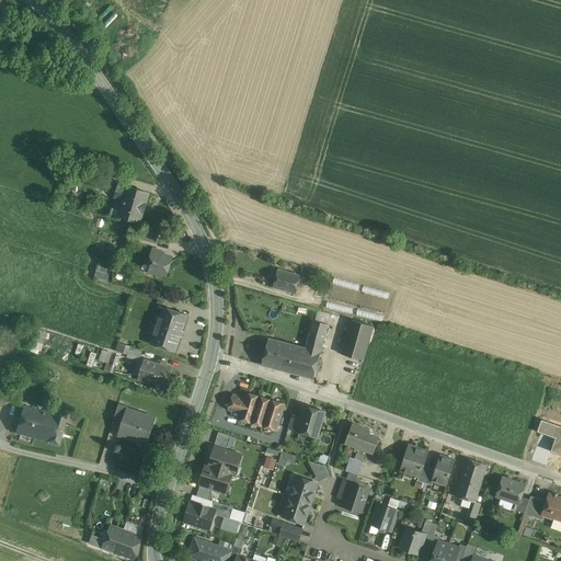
[(87,168),(72,164),(68,178),(82,182),(84,173),(87,168)]
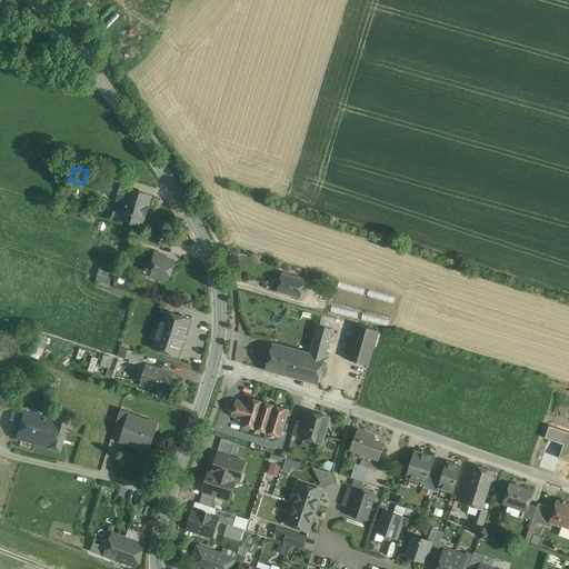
[(101,175),(88,170),(86,176),(99,180),(101,175)]
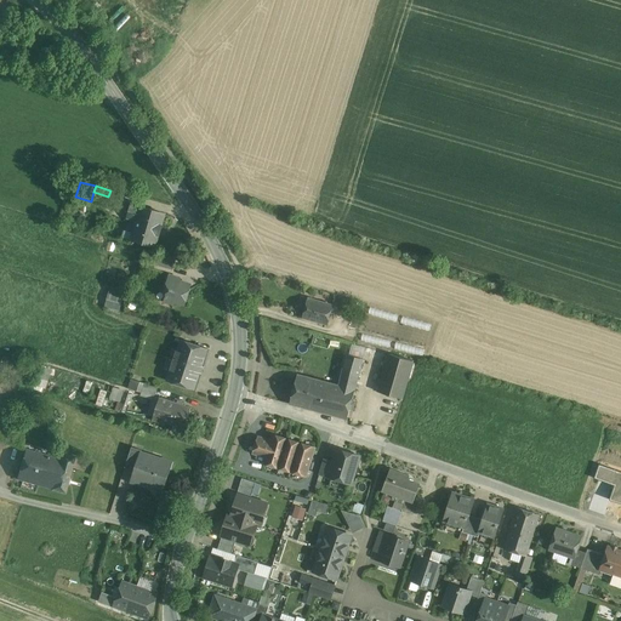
[(165,214),(142,208),(131,205),(126,218),(137,221),(132,239),(155,246),(159,235),(163,226),(161,226),(165,214)]
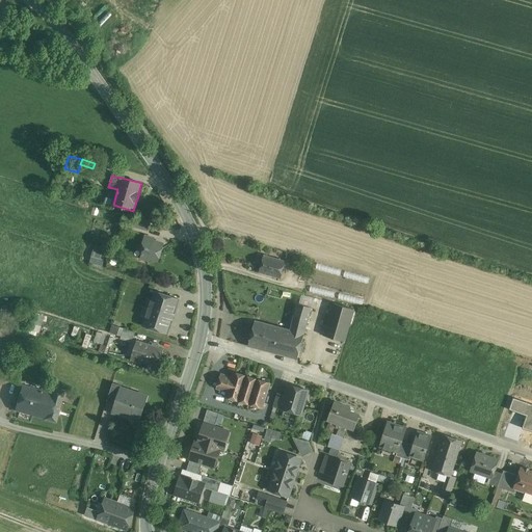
[(151,221),(137,217),(135,227),(148,231),(151,221)]
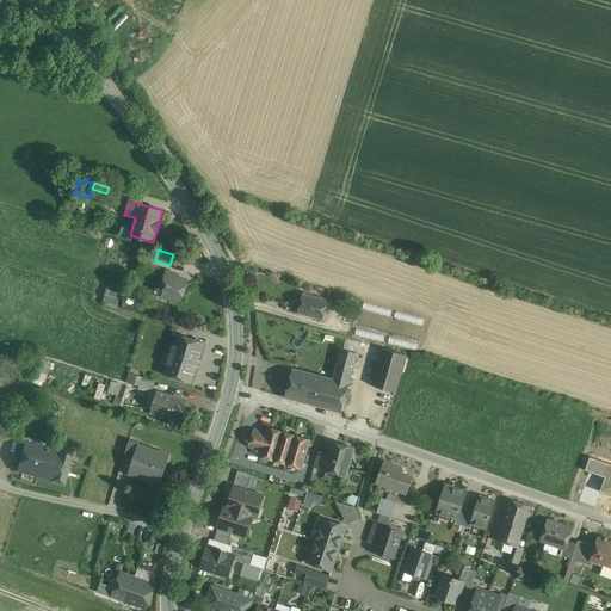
[(178,277),(166,273),(164,284),(165,287),(162,297),(171,300),(174,298),(181,300),(187,283),(180,281),(178,277)]
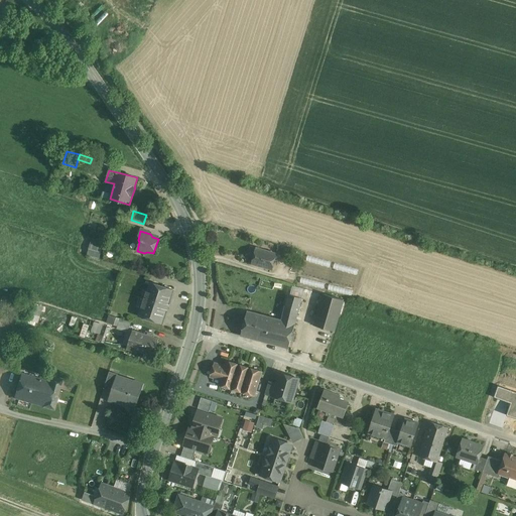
[(292,250),(284,247),(281,257),(289,259),(292,250)]
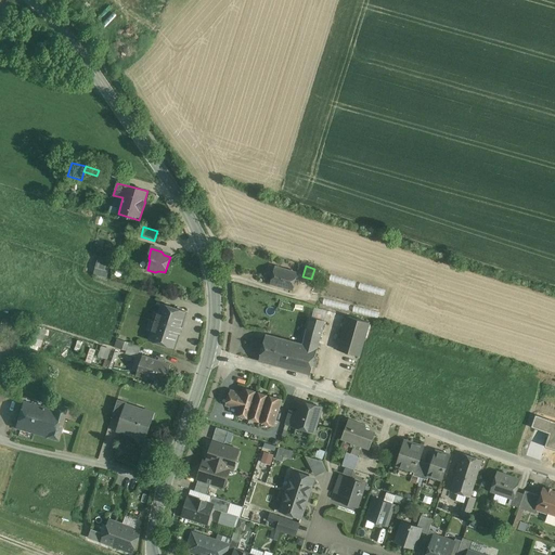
[(297,273),(275,267),(273,276),(272,278),(271,281),(271,283),(271,284),(292,291),(297,273)]
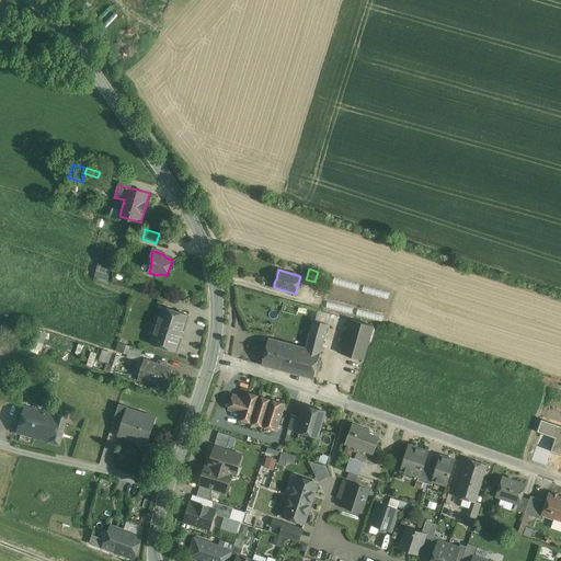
[(110,274),(96,271),(95,277),(107,281),(110,274)]
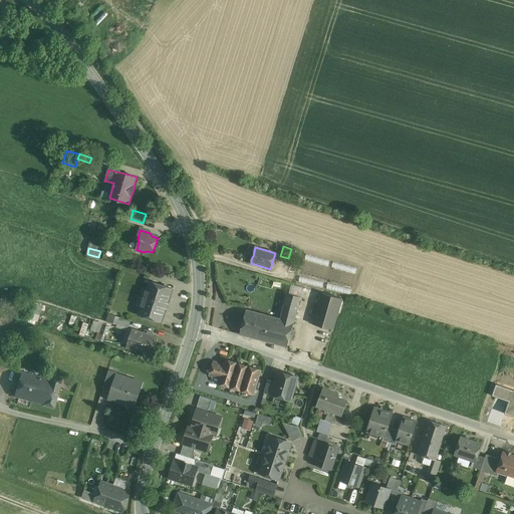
[(300,268),(297,280),(320,286),(322,280),(308,276),(310,270),(300,268)]
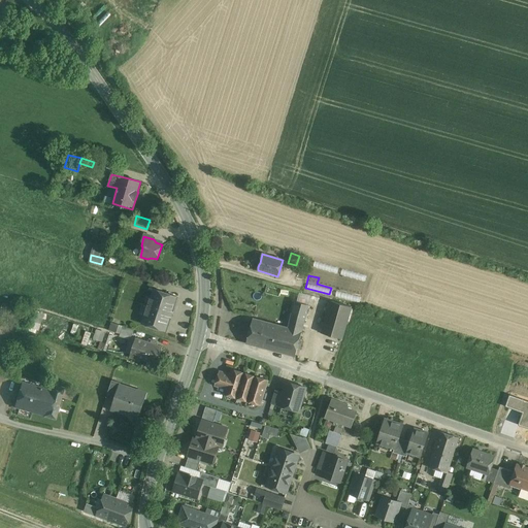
[(154,289),(141,324),(165,332),(170,317),(171,318),(173,311),(172,311),(176,297),(154,289)]
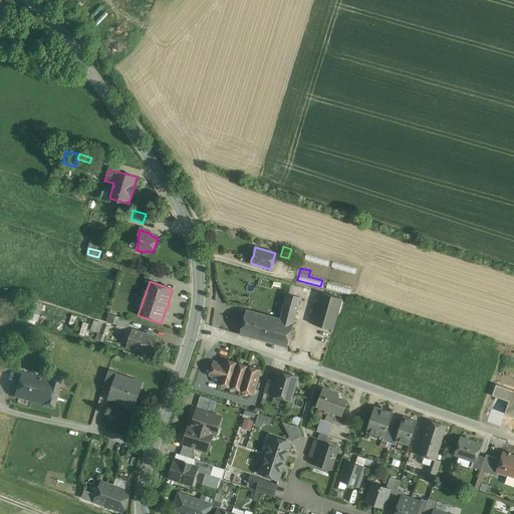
[(291,295),(289,295),(281,319),(294,323),(304,291),(294,288),(291,295)]
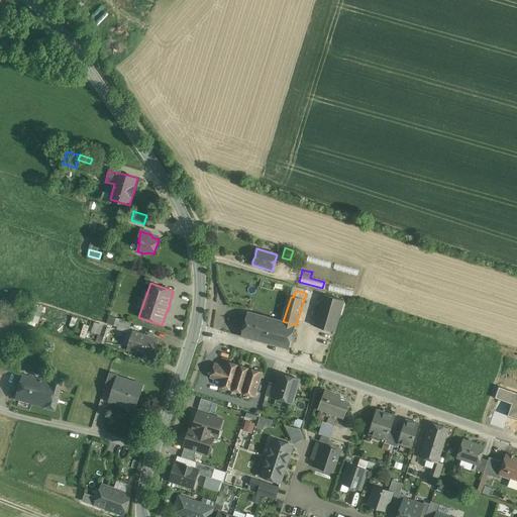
[(344,301),(324,295),(315,325),(334,331),(344,301)]
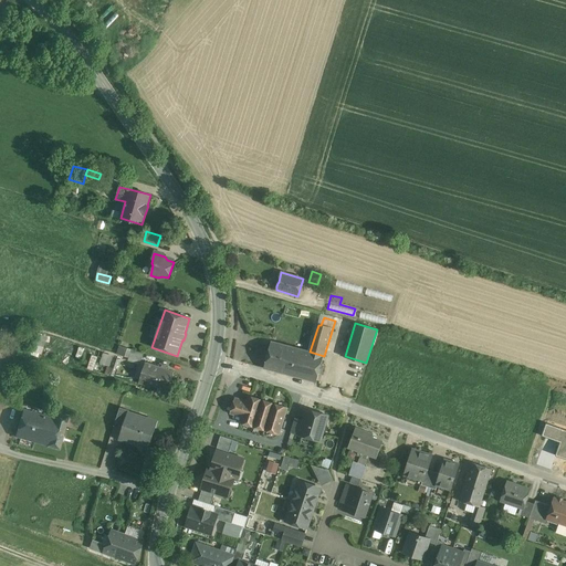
[(46,336),(38,333),(31,349),(40,353),(46,336)]
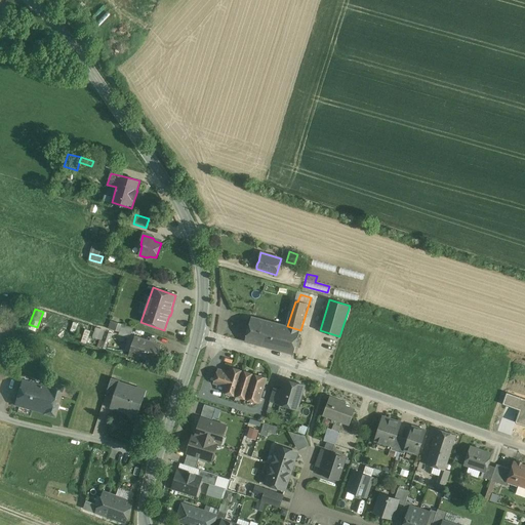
[(287,326),(254,316),(246,340),(293,355),(300,330),(287,326)]
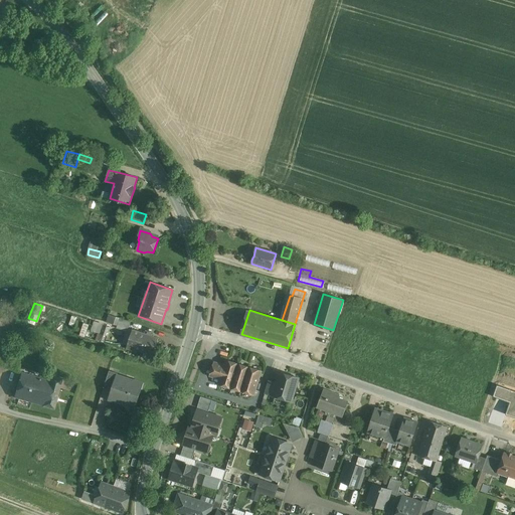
[(120,318),(109,315),(107,323),(118,326),(118,325),(120,318)]
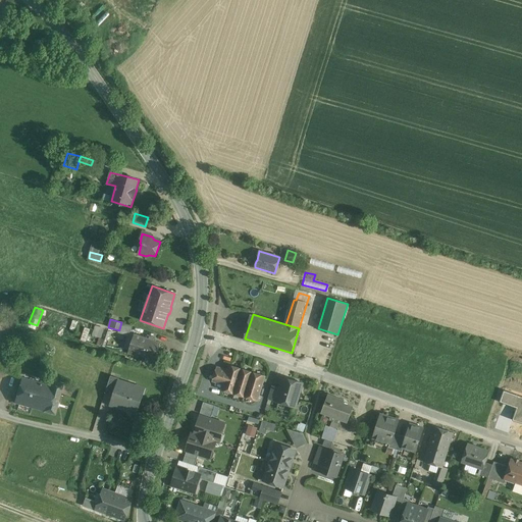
[(133,326),(121,322),(119,329),(131,333),(133,326)]
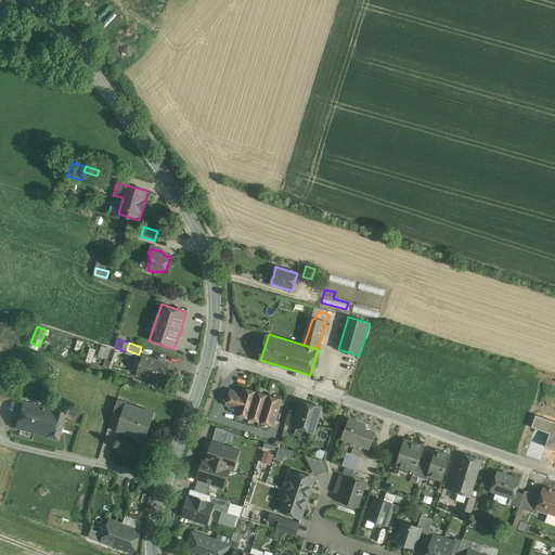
[(112,350),(101,347),(98,357),(106,359),(103,368),(108,369),(106,374),(111,375),(113,371),(111,371),(114,362),(108,360),(112,350)]
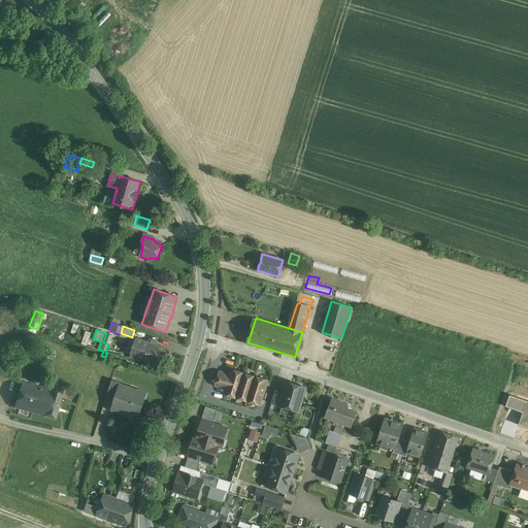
[(86,331),(81,343),(88,345),(92,333),(86,331)]
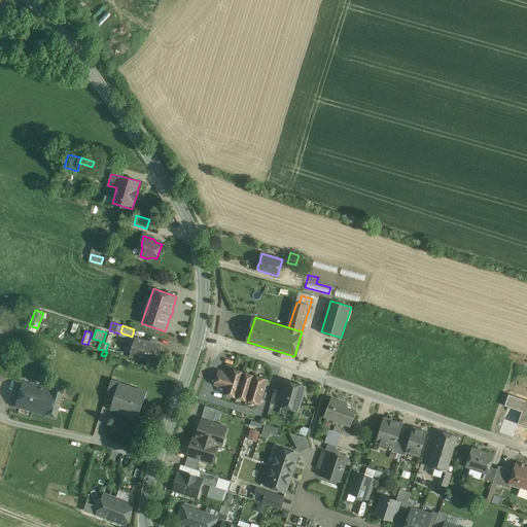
[(112,336),(106,332),(103,342),(108,344),(110,344),(112,336)]
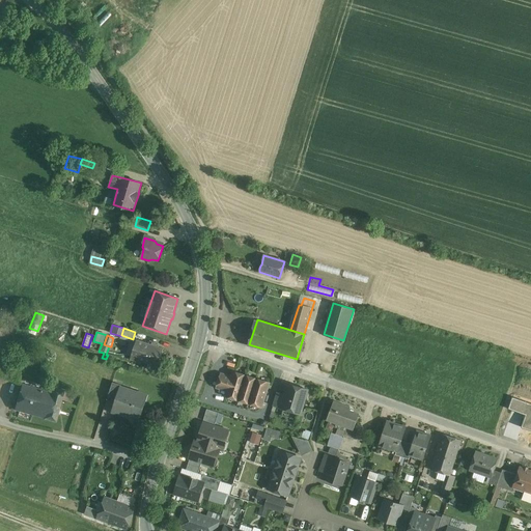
[(131,342),(127,355),(132,356),(137,340),(132,339),(131,342)]
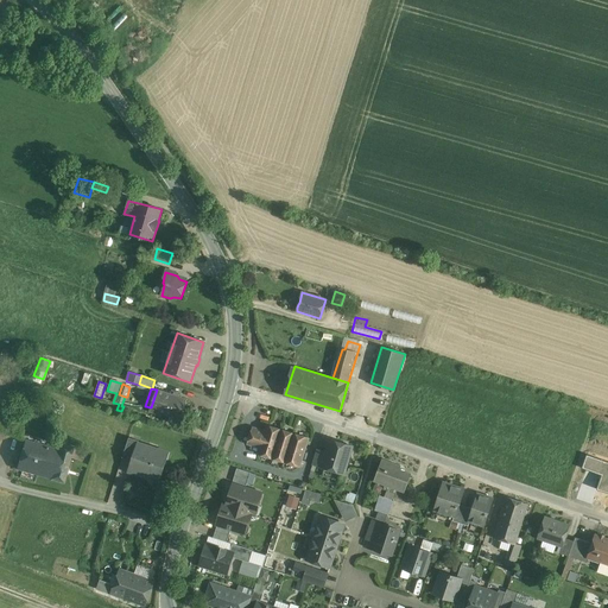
[(187,400),(157,390),(151,407),(150,411),(160,416),(162,412),(181,419),(187,400)]
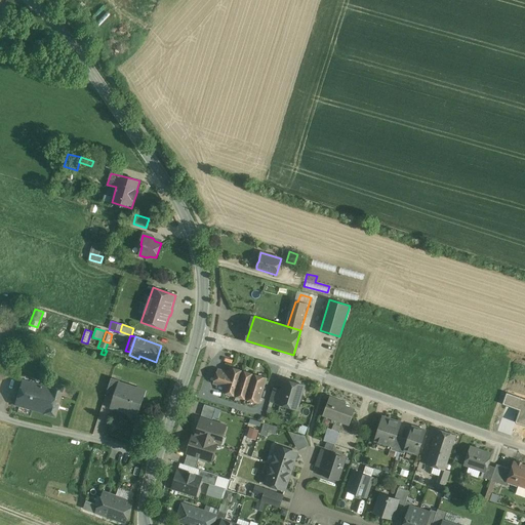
[(19,371),(0,365),(0,373),(17,378),(19,371)]
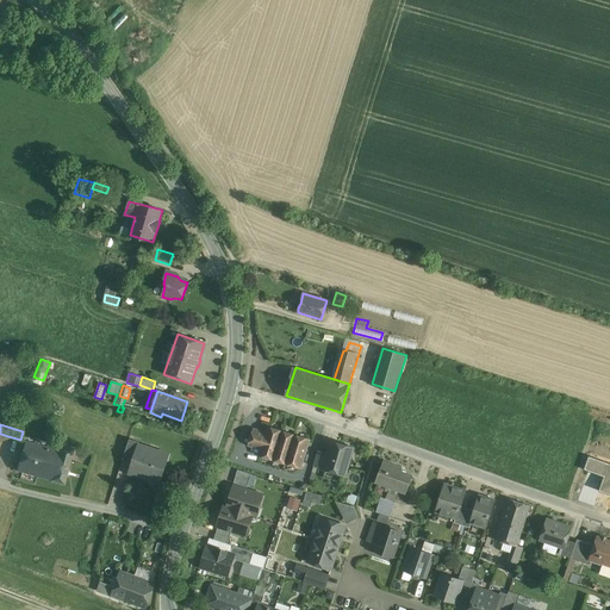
[(307,441),(268,429),(267,435),(254,431),(250,444),(262,449),(261,455),(299,467),(307,441)]
